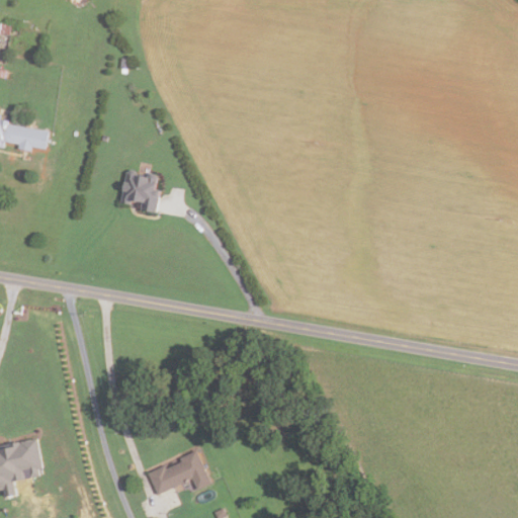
[(9,35),(0,33),(0,22),(11,25),(9,35)]
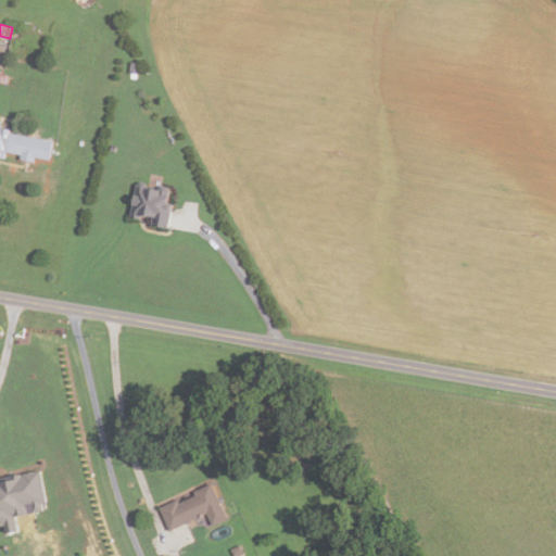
[(129,62),(139,63),(138,74),(128,73),(129,62)]
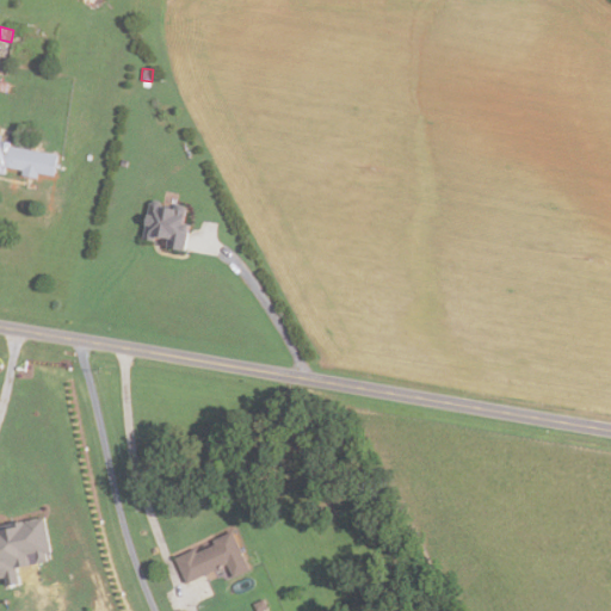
[(54,177),(37,173),(36,179),(22,176),(23,173),(0,168),(0,135),(1,136),(0,141),(10,142),(8,146),(57,155),(54,177)]
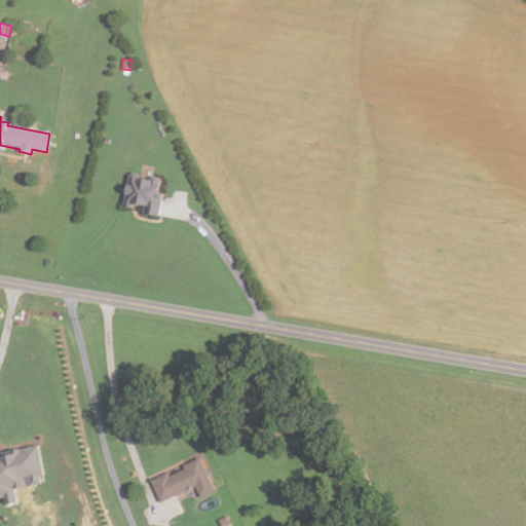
[(158,216),(143,214),(144,207),(133,204),(133,208),(122,207),(127,173),(160,179),(157,193),(162,194),(158,216)]
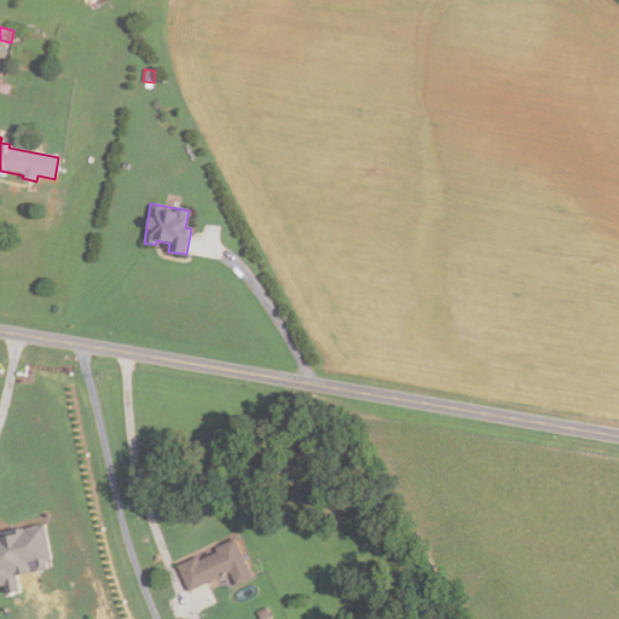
[(3,584),(0,584),(0,530),(44,522),(51,559),(45,559),(46,567),(16,572),(18,589),(4,591),(3,584)]
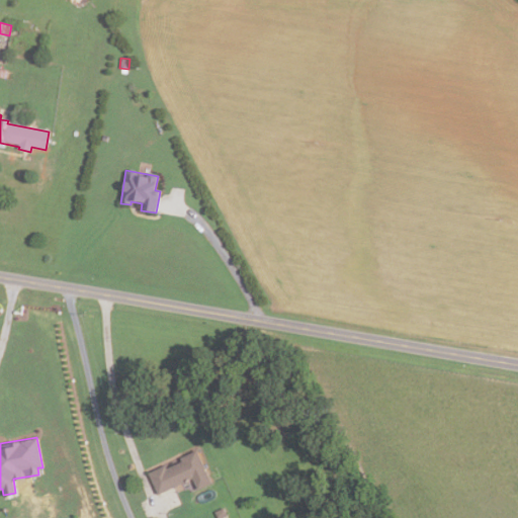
[(158,495),(149,473),(166,465),(167,468),(182,461),(181,458),(197,450),(212,485),(198,491),(193,479),(158,495)]
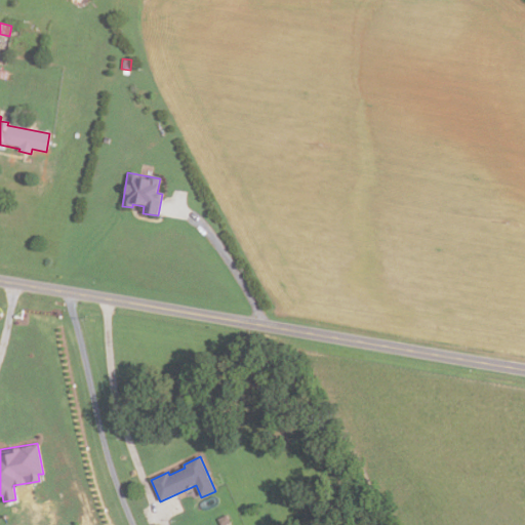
All buildings are outlined.
